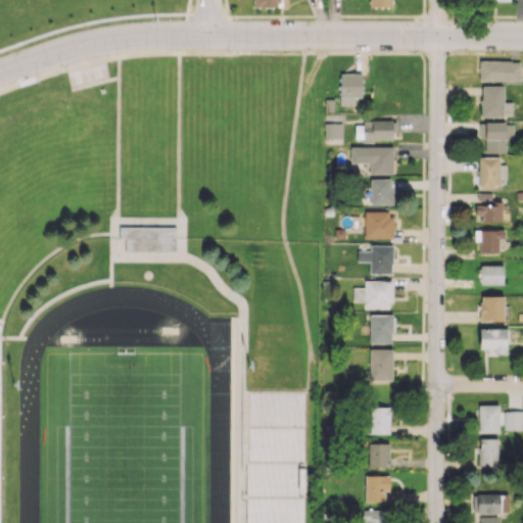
[(479,81),(520,81),(520,60),(479,60),(479,81)]
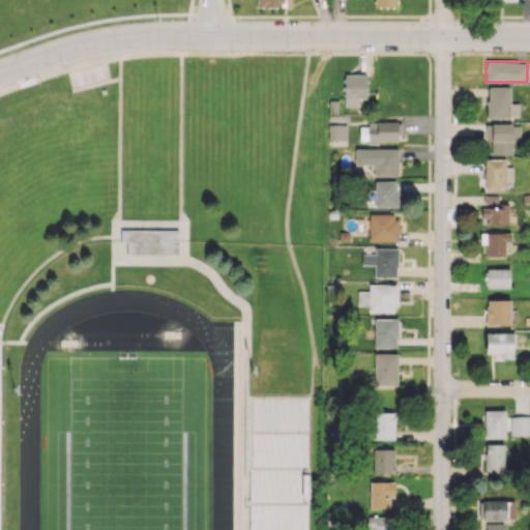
[(358,107),(357,98),(366,97),(365,75),(344,75),(345,107),(358,107)]
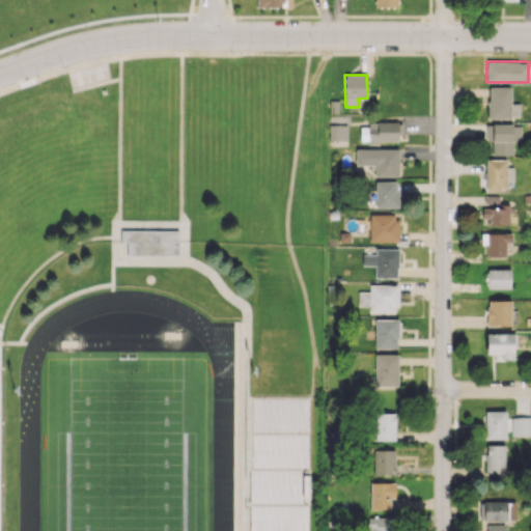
[(488,118),(520,118),(520,104),(510,104),(510,86),(488,86),(488,118)]
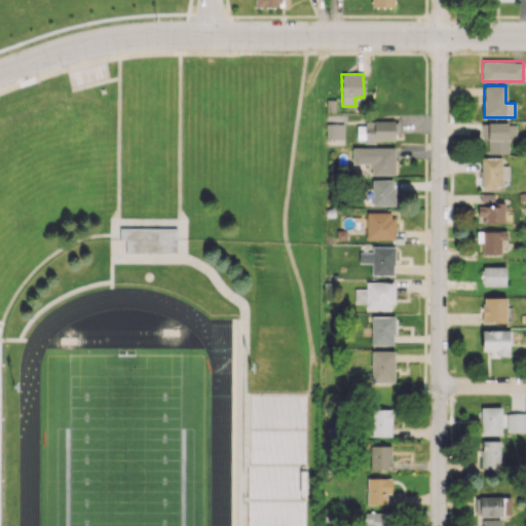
[(397,120),(363,121),(363,133),(364,133),(364,142),(397,141),(397,120)]
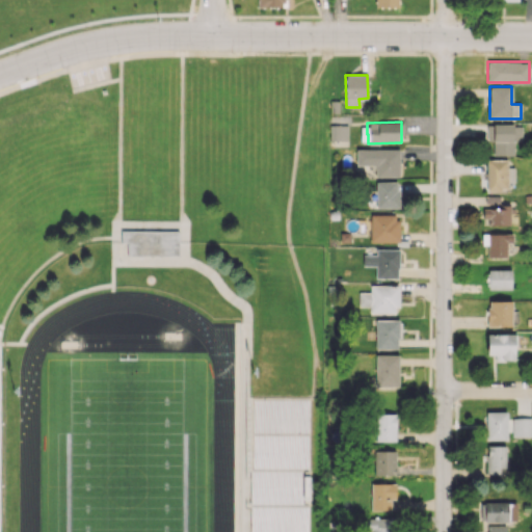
[(493,156),(514,155),(513,140),(522,140),(522,124),(486,125),(487,140),(493,140),(493,156)]
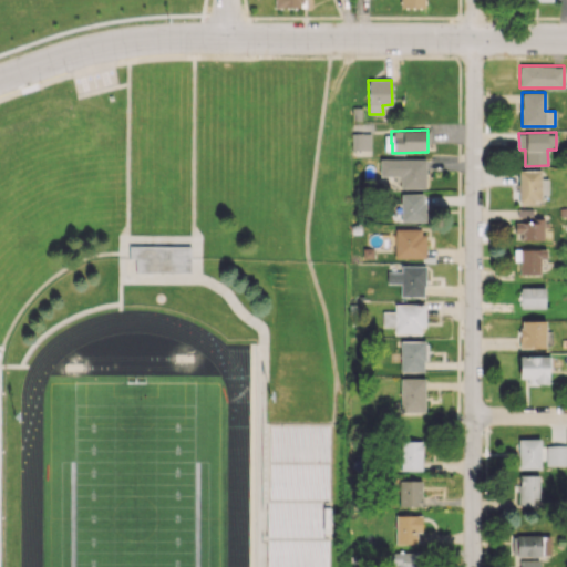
[(351,150),(370,150),(371,133),(351,133),(351,150)]
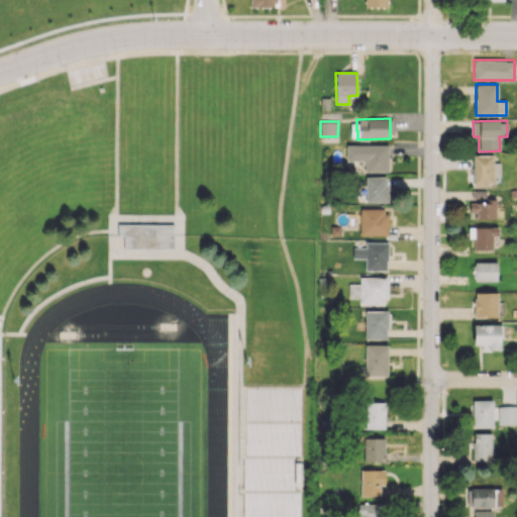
[(388,145),(346,144),(345,161),(365,161),(365,172),(388,172),(388,145)]
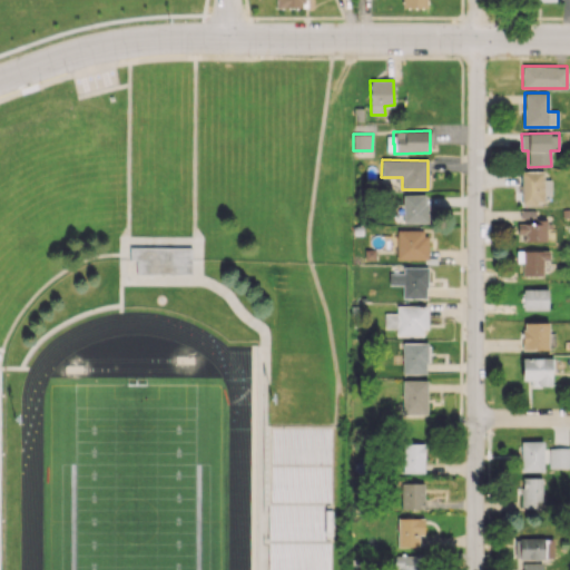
[(542,170),(521,172),(522,205),(543,204),(542,196),(550,195),(550,180),(542,180),(542,170)]
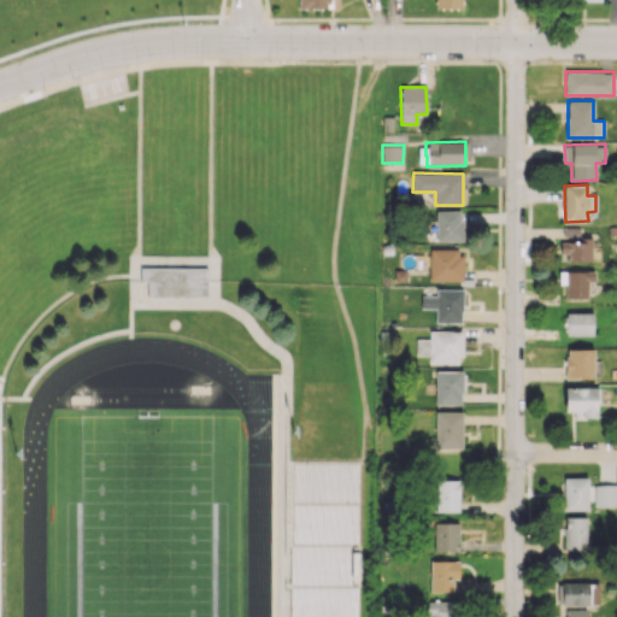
[(463,241),(462,210),(435,211),(436,241),(463,241)]
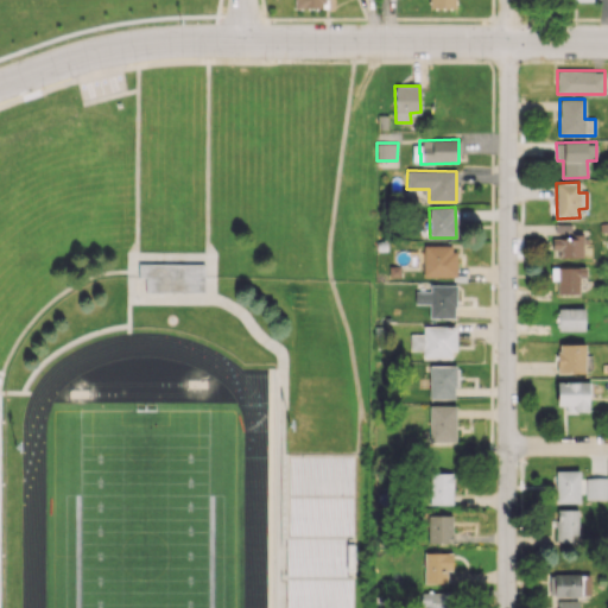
[(454,277),(455,246),(423,246),(423,277),(454,277)]
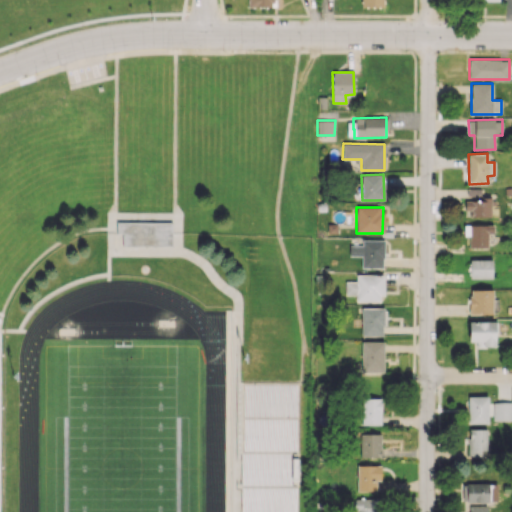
[(172,222),(118,222),(118,233),(126,233),(126,247),(172,247),(172,233),(172,222)]
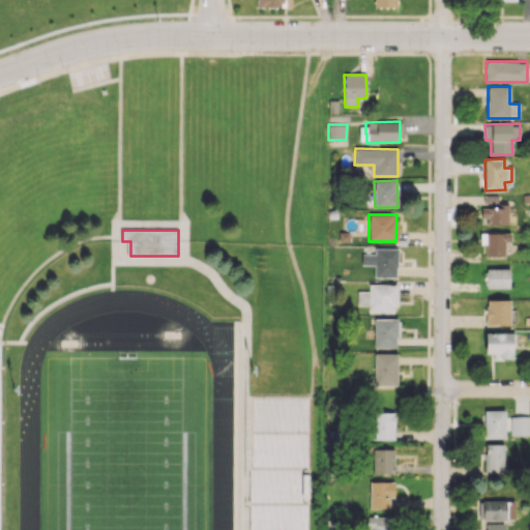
[(486,232),(486,256),(504,256),(504,241),(510,241),(509,232),(486,232)]
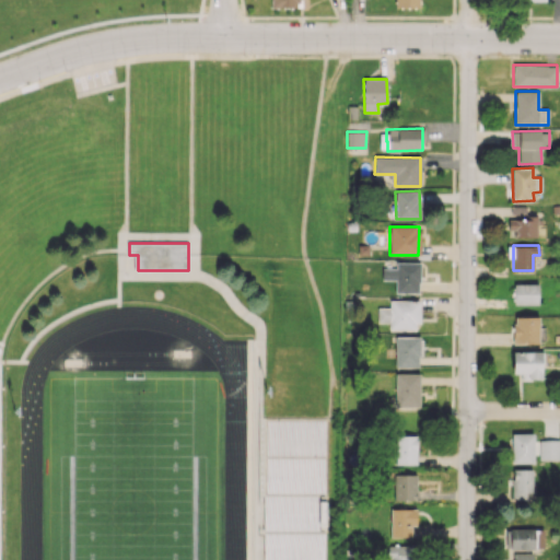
[(419,263),(395,263),(395,268),(382,268),(381,279),(395,280),(395,292),(419,293),(419,263)]
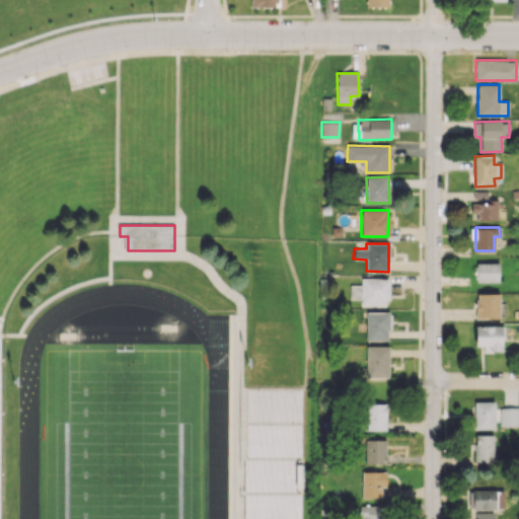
[(475,282),(499,282),(499,263),(475,263),(475,282)]
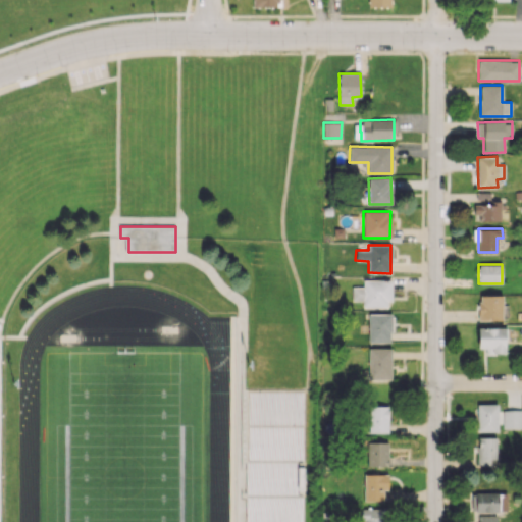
[(362,307),(389,307),(390,280),(362,279),(362,286),(352,286),(352,300),(363,301),(362,307)]
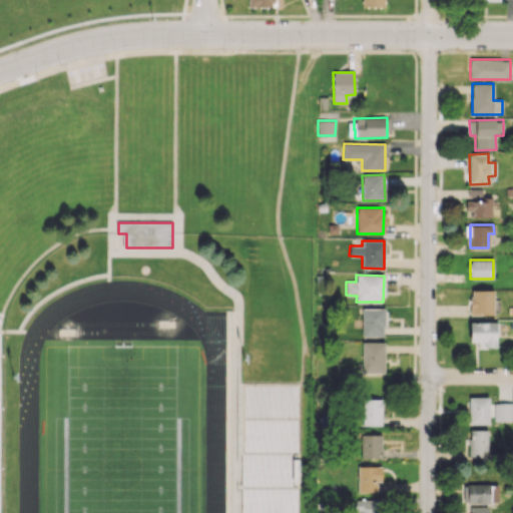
[(470,313),(493,314),(494,291),(470,290),(470,313)]
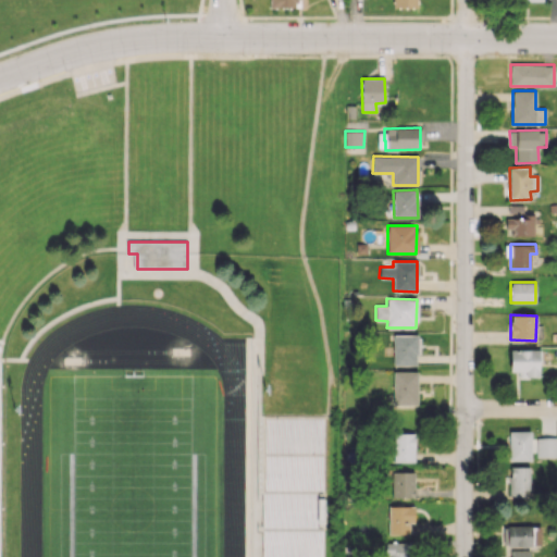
[(393,366),(417,364),(417,335),(393,335),(393,366)]
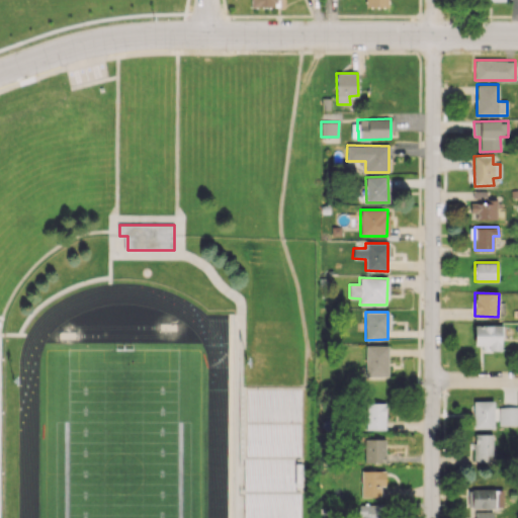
[(500,325),(473,325),(475,345),(482,345),(482,351),(501,350),(500,325)]
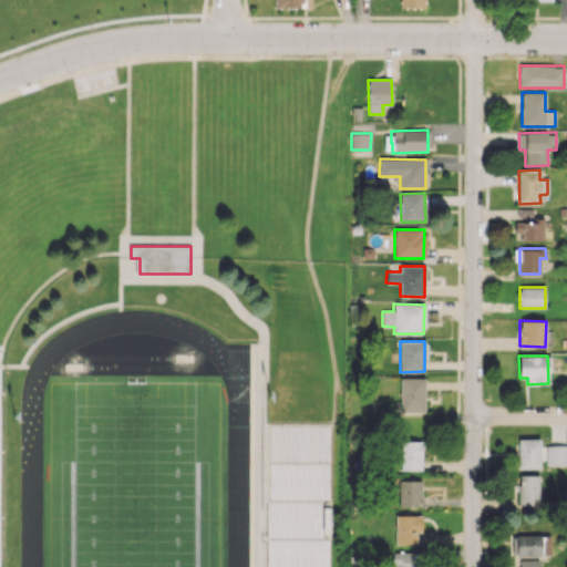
[(424,412),(424,378),(400,378),(400,412),(424,412)]
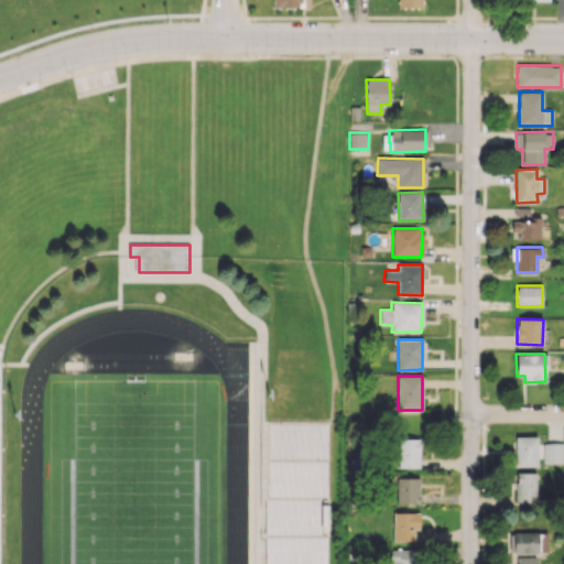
[(268,421),(268,563),(329,563),(329,421),(268,421)]
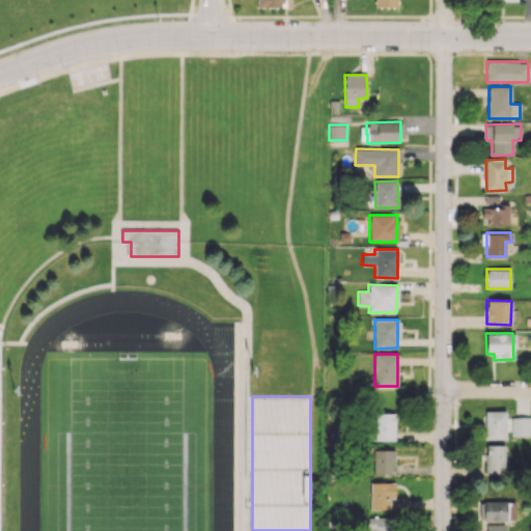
[(505,439),(505,411),(485,411),(485,439),(505,439)]
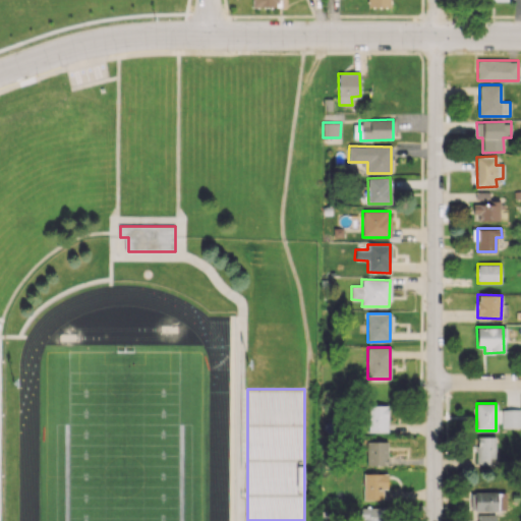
[(367,432),(388,432),(388,405),(367,405),(367,432)]
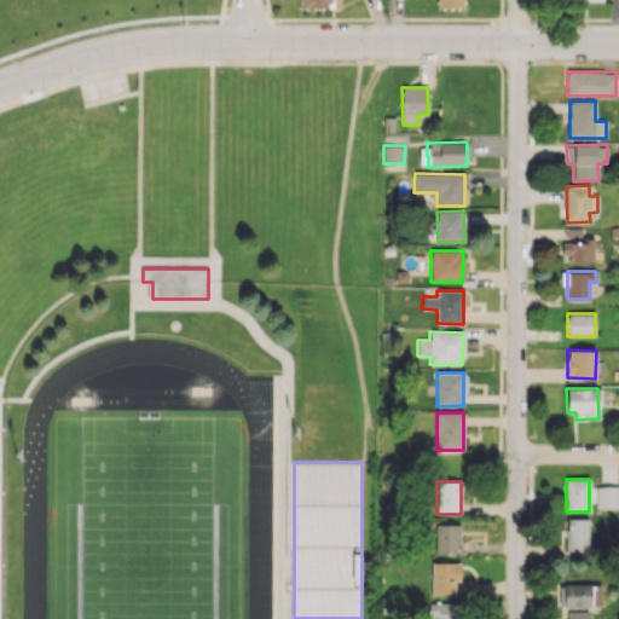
[(596,486),(596,509),(618,509),(618,486),(596,486)]
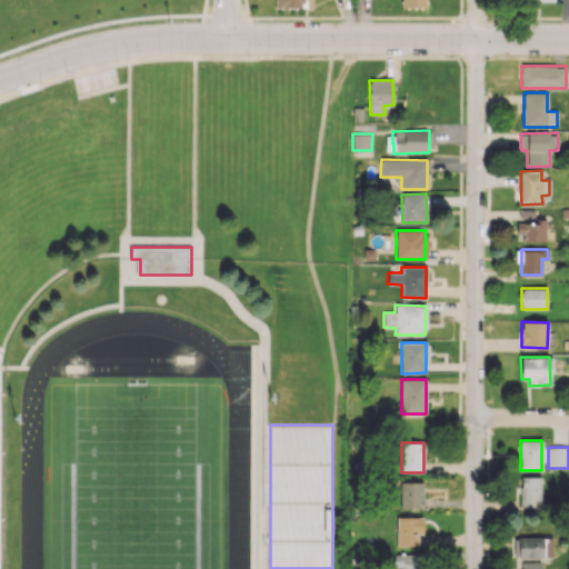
[(539,476),(520,477),(521,508),(539,507),(539,476)]
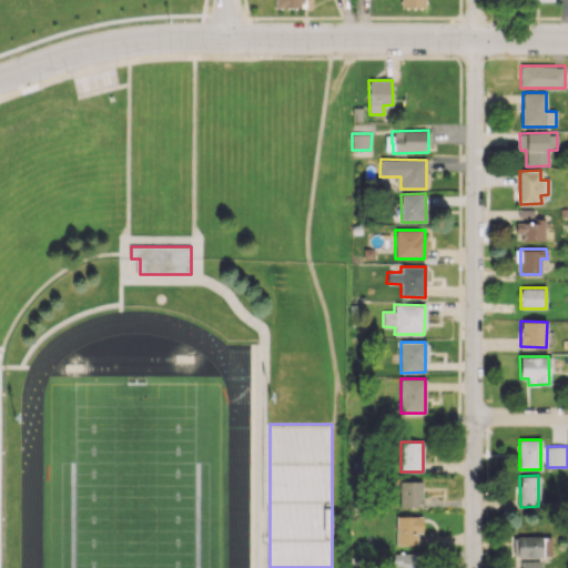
[(422,480),(399,480),(399,507),(422,508),(422,480)]
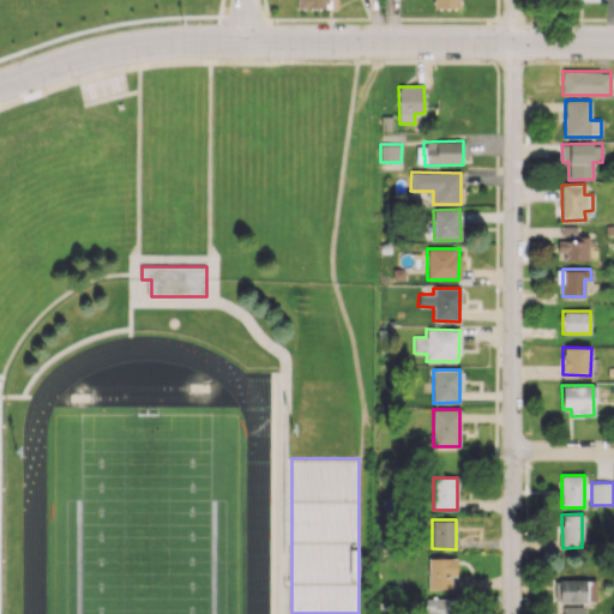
[(456,558),(428,558),(427,588),(450,589),(450,576),(456,577),(456,558)]
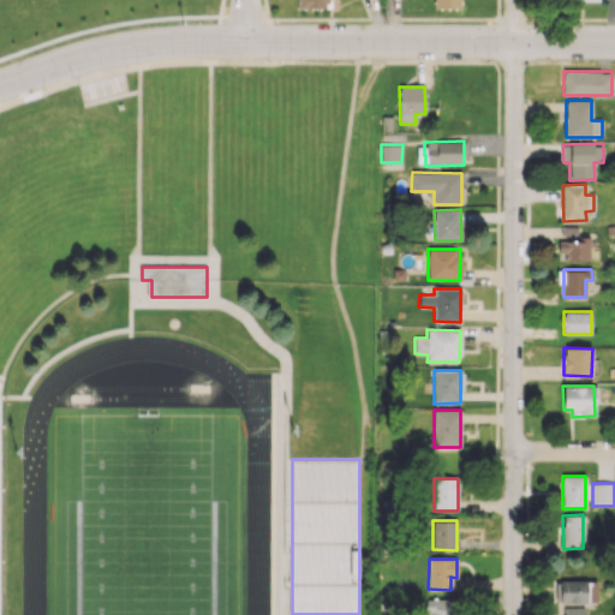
[(596,602),(596,580),(554,581),(555,602),(596,602)]
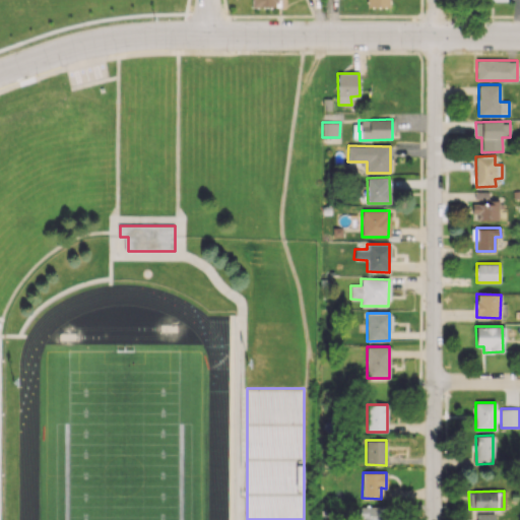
[(385,519),(386,506),(361,507),(360,519),(385,519)]
